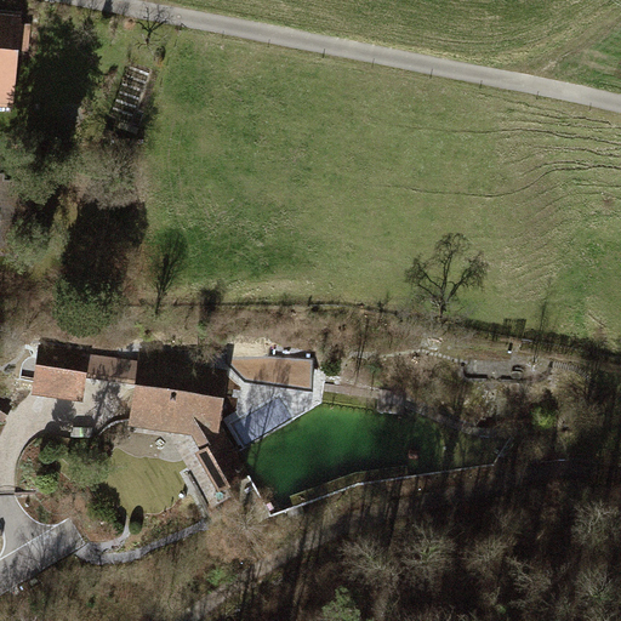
[(20,26),(21,15),(0,13),(0,97),(15,100),(18,51),(30,52),(32,27),(20,26)]
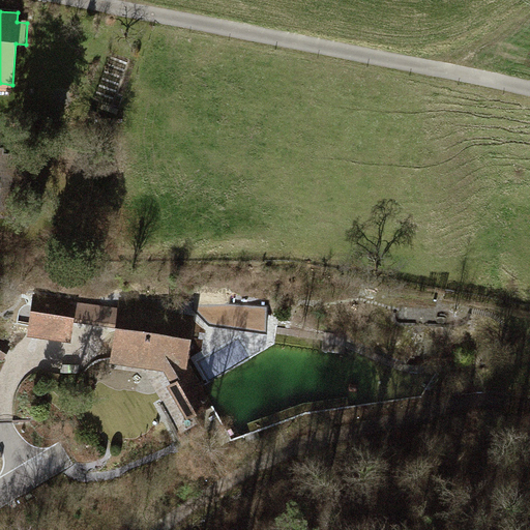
[(0,211),(15,213),(20,156),(0,153),(0,211)]
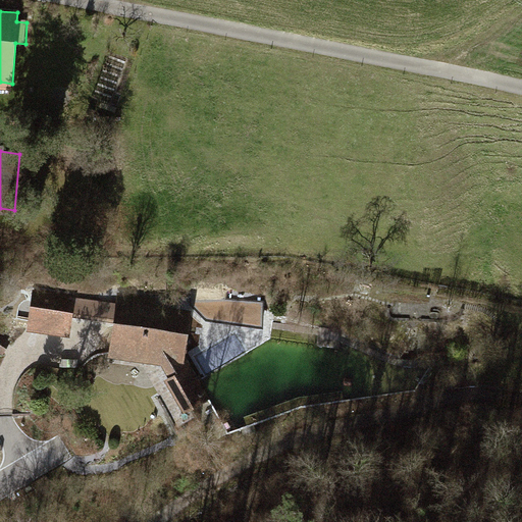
[(138,306),(35,291),(31,325),(65,329),(67,316),(118,323),(115,352),(163,359),(173,377),(168,380),(186,409),(206,398),(186,360),(178,360),(186,312),(154,308),(154,299),(140,298),(138,306)]
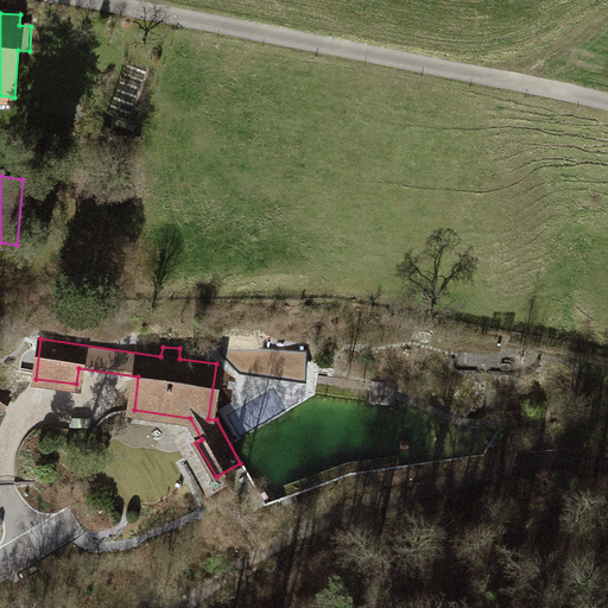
[(258,352),(258,366),(287,367),(308,361),(306,354),(258,352)]
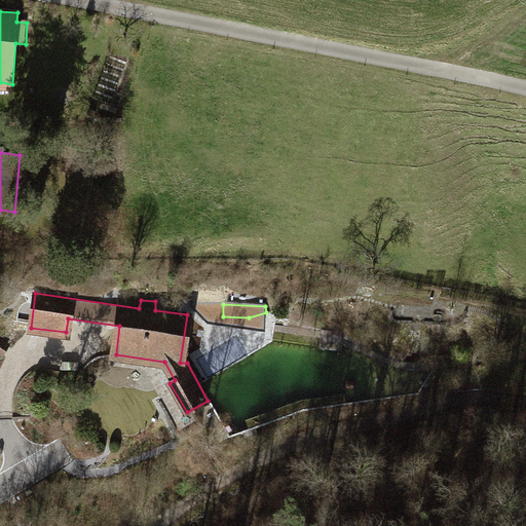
[(10,346),(0,339),(0,353),(4,355),(10,346)]
